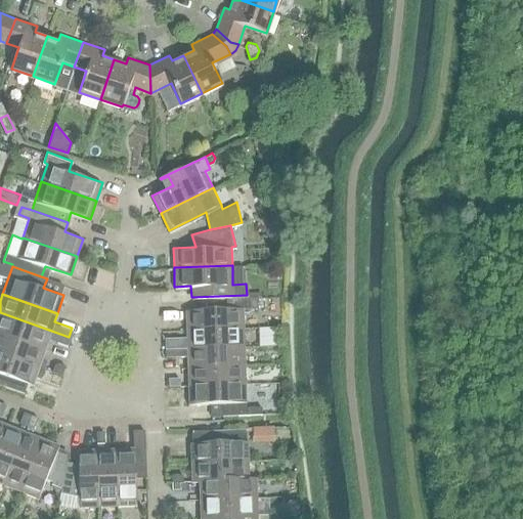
[(185,309),(185,329),(244,326),(243,307),(258,306),(257,295),(220,296),(221,307),(185,309)]
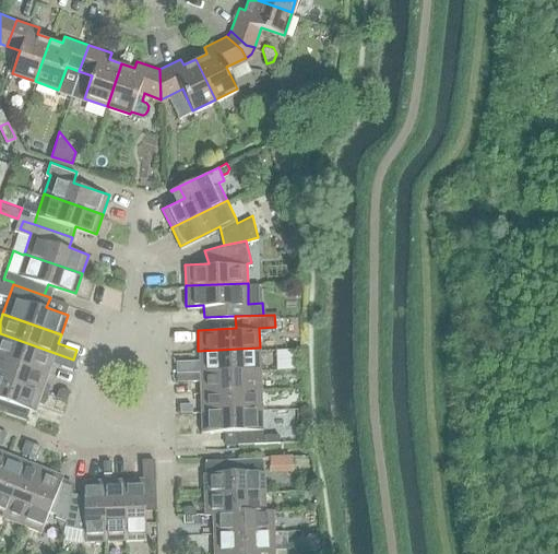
[(71,365),(73,360),(0,333),(0,354),(48,372),(52,358),(71,365)]
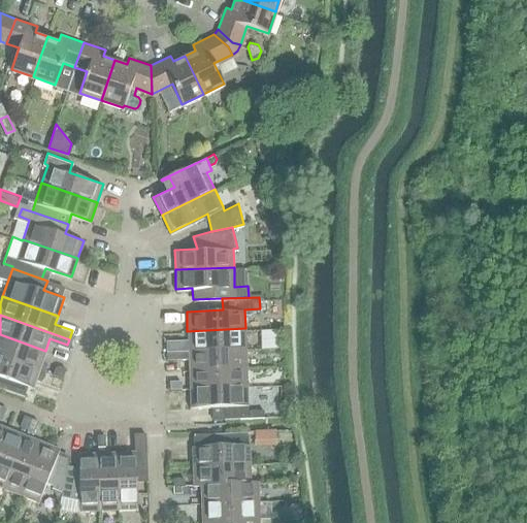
[(245,328),(187,331),(188,338),(166,339),(166,350),(178,350),(182,350),(188,350),(246,347),(245,328)]
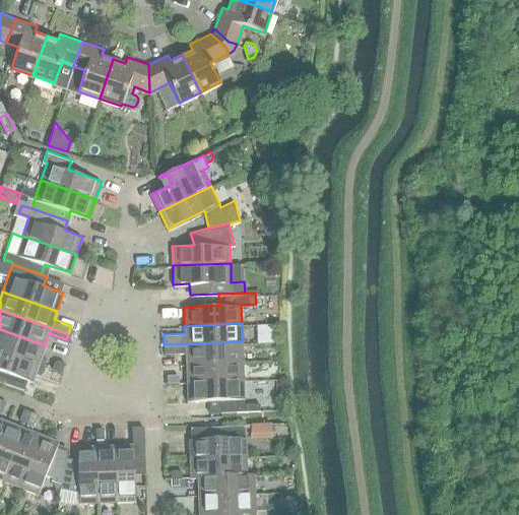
[(0,348),(40,363),(45,345),(0,329),(0,348)]
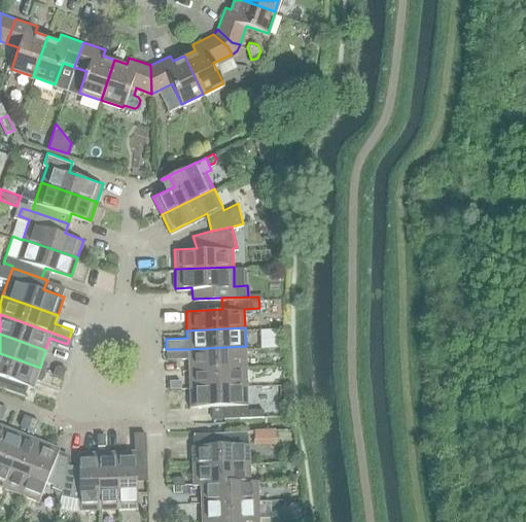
[(246,346),(187,349),(178,349),(166,349),(166,357),(187,356),(188,368),(246,364),(246,346)]
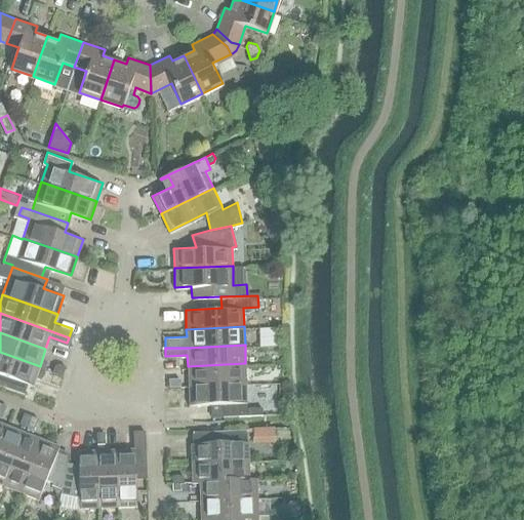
[(33,385),(40,366),(0,352),(0,383),(24,392),(27,382),(33,385)]
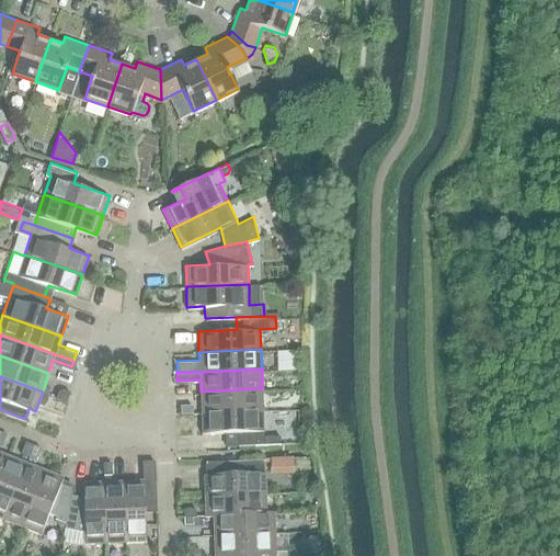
[(66,399),(69,388),(63,386),(58,388),(56,396),(66,399)]
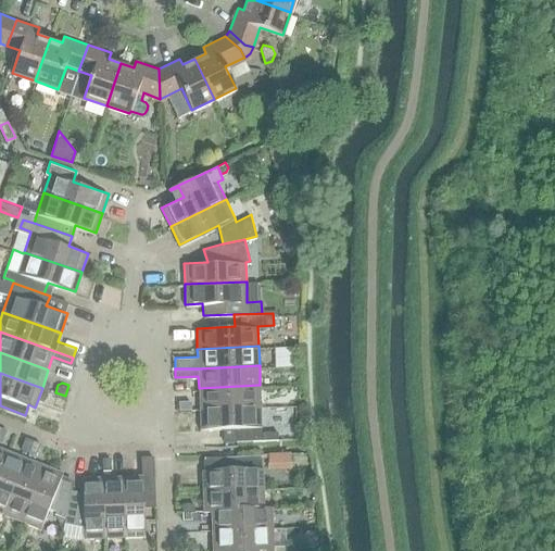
[(199,388),(199,407),(261,404),(260,385),(199,388)]
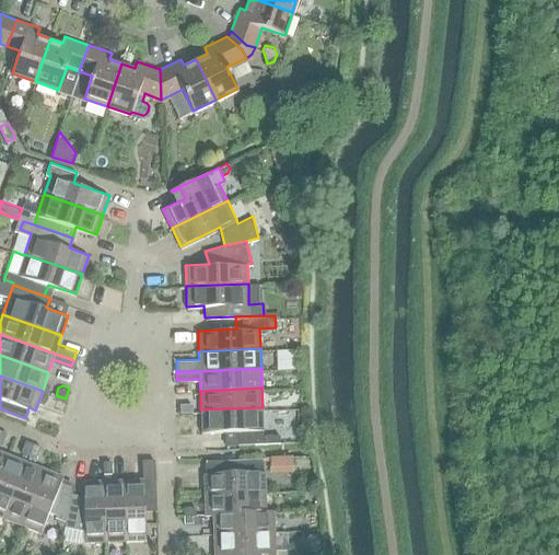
[(179,412),(193,412),(193,403),(179,403),(179,412)]
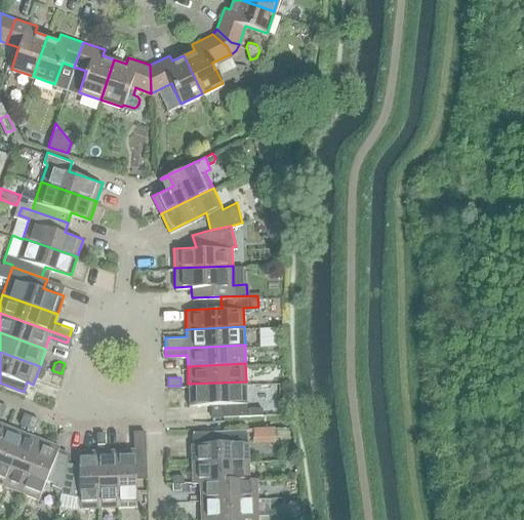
[(246,382),(188,384),(189,403),(210,402),(211,415),(263,413),(263,406),(247,406),(246,382)]
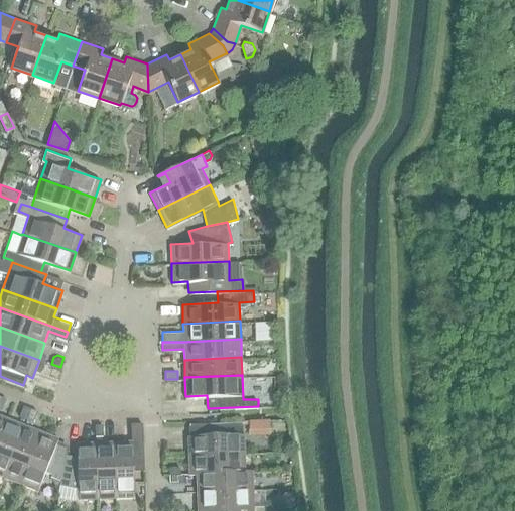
[(25,417),(29,407),(23,404),(18,414),(25,417)]
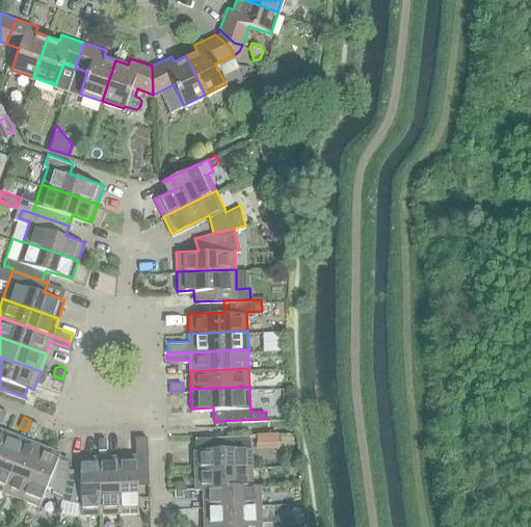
[(37,423),(30,420),(26,430),(33,435),(37,423)]
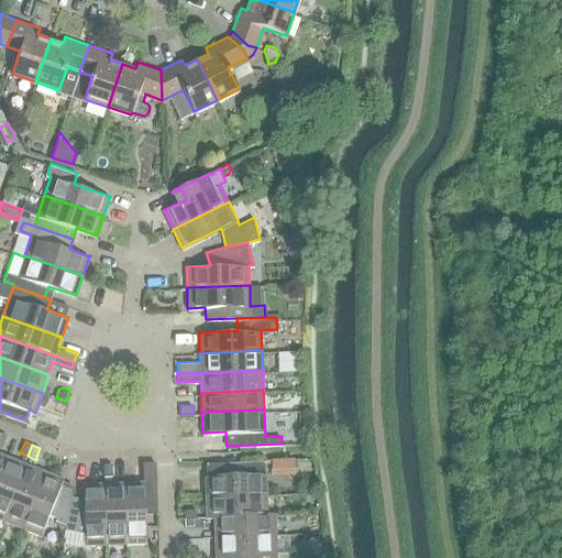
[(278,453),(279,470),(300,468),(299,452),(278,453)]
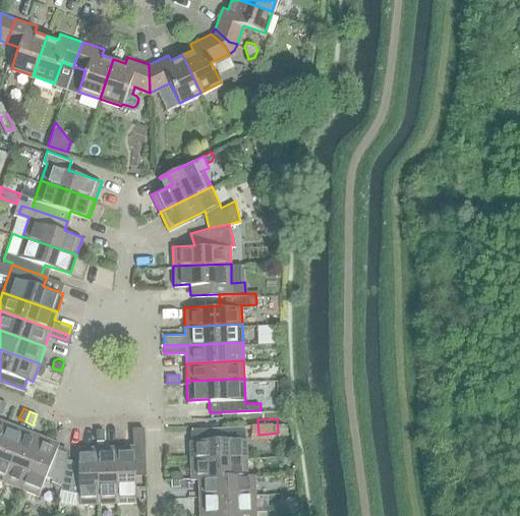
[(0,437),(0,478),(3,480),(24,426),(7,420),(0,437)]
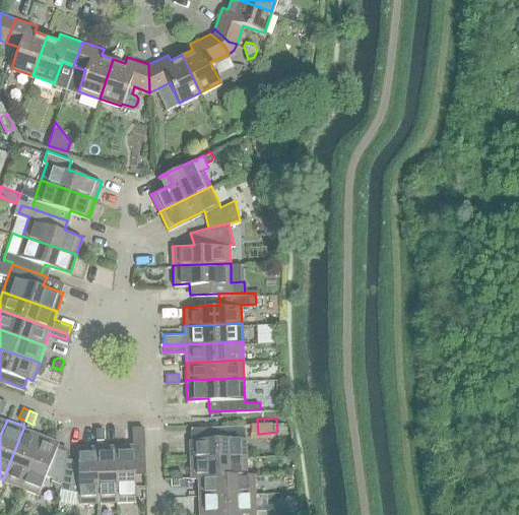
[(188,438),(189,457),(247,455),(246,436),(245,436),(244,424),(209,426),(209,438),(188,438)]
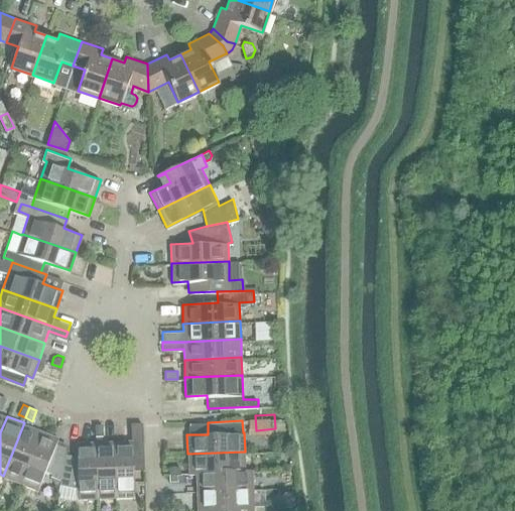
[(132,439),(113,439),(115,497),(134,496),(133,468),(144,468),(142,421),(132,422),(132,439)]
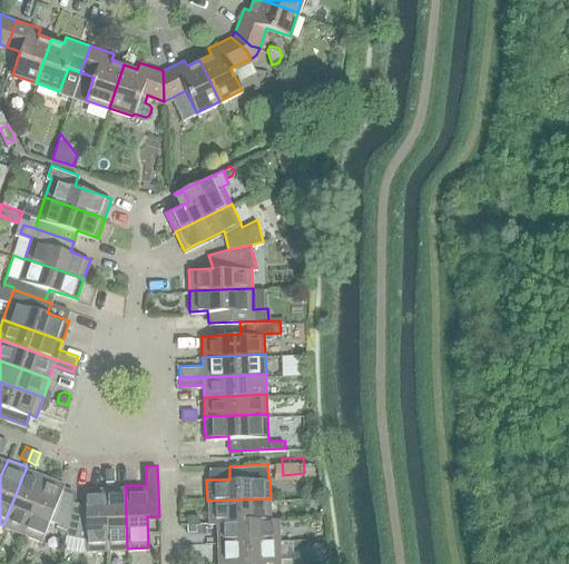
[(3,525),(21,532),(45,474),(27,466),(3,525)]
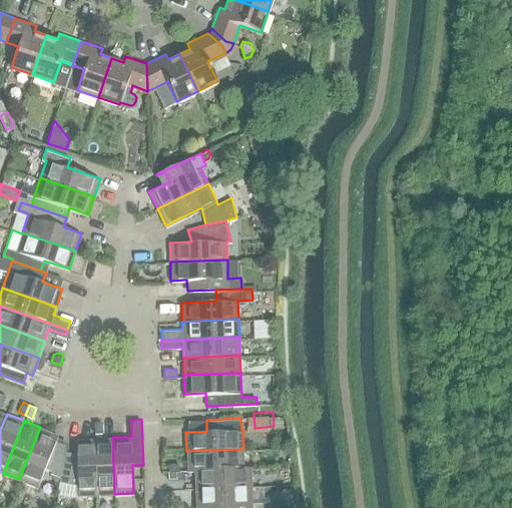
[(59,476),(64,451),(66,442),(56,439),(58,434),(40,427),(19,479),(37,486),(44,468),(51,470),(49,473),(59,476)]
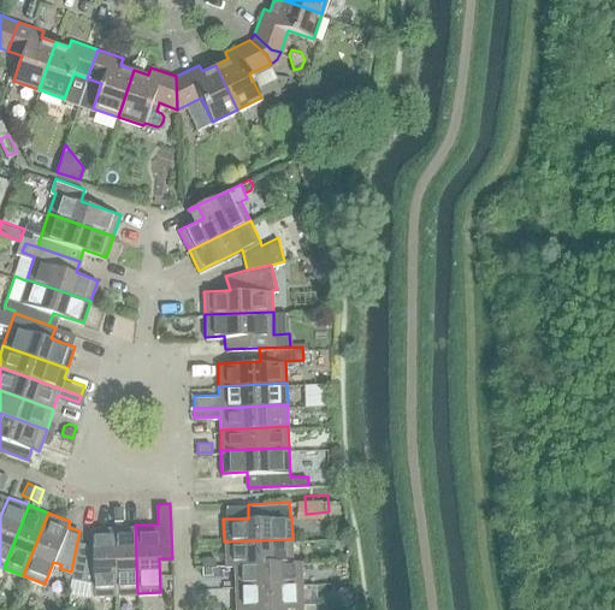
[(137,593),(135,525),(113,526),(116,593),(137,593)]
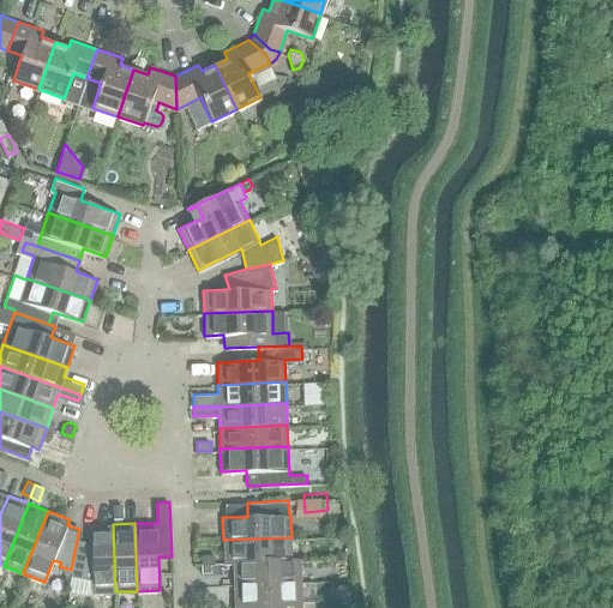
[(94,593),(115,591),(113,524),(91,525),(91,542),(77,540),(71,570),(70,576),(92,581),(94,593)]
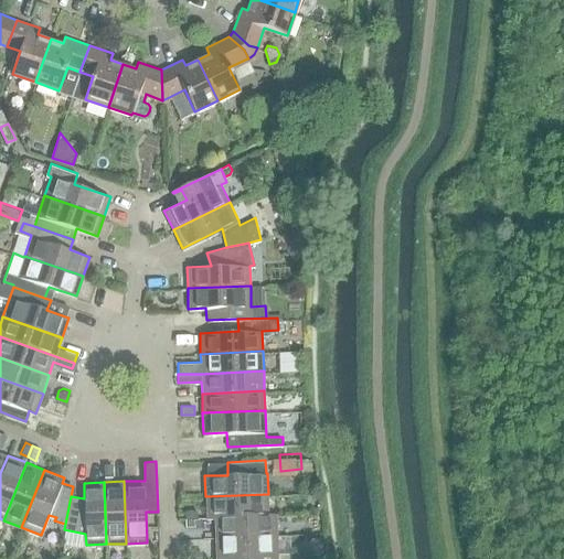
[(268,514),(268,513),(268,494),(205,496),(206,517),(214,517),(214,516),(268,514)]
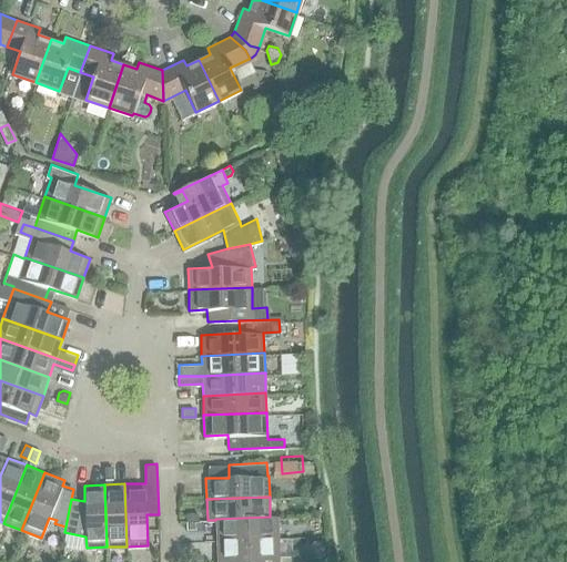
[(215,539),(279,535),(277,514),(270,515),(270,517),(215,519),(215,520),(215,539)]
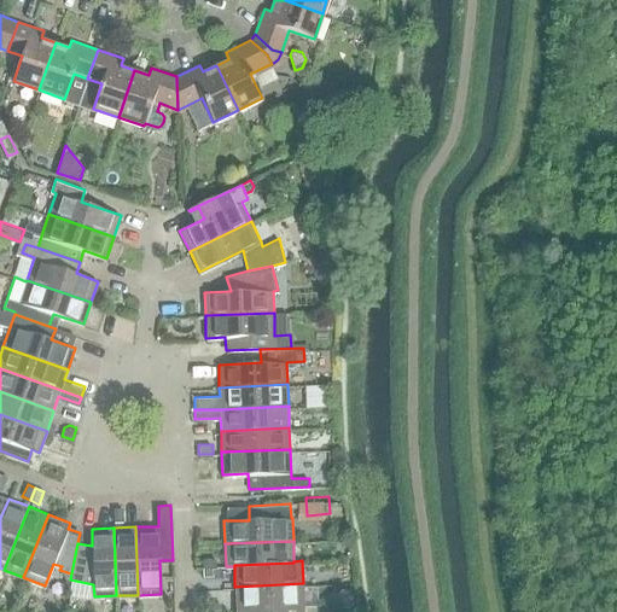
[(220,566),(215,566),(202,566),(202,576),(220,576),(220,566)]
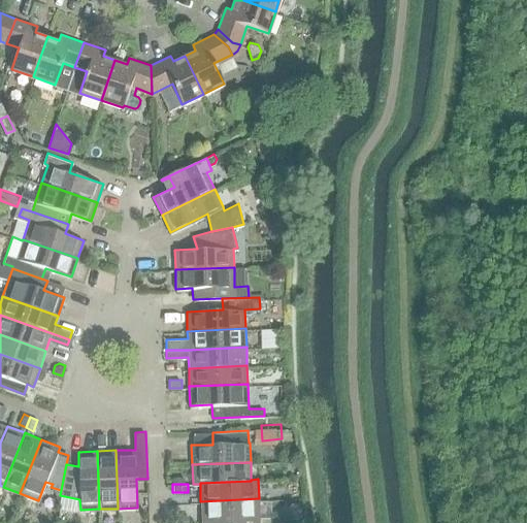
[(200,501),(201,520),(260,518),(259,498),(200,501)]
